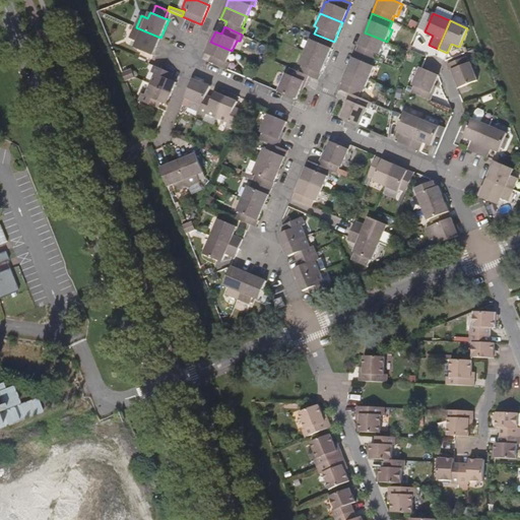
[(153,55),(160,38),(136,27),(131,39),(137,41),(135,47),(153,55)]
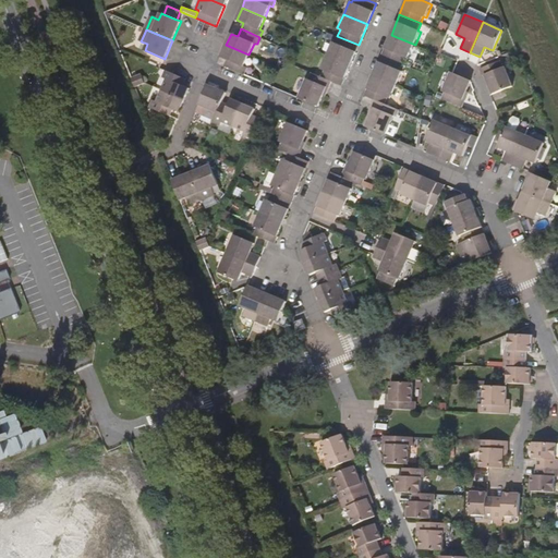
[(415,45),(391,35),(381,55),(403,64),(405,58),(409,59),(415,45)]
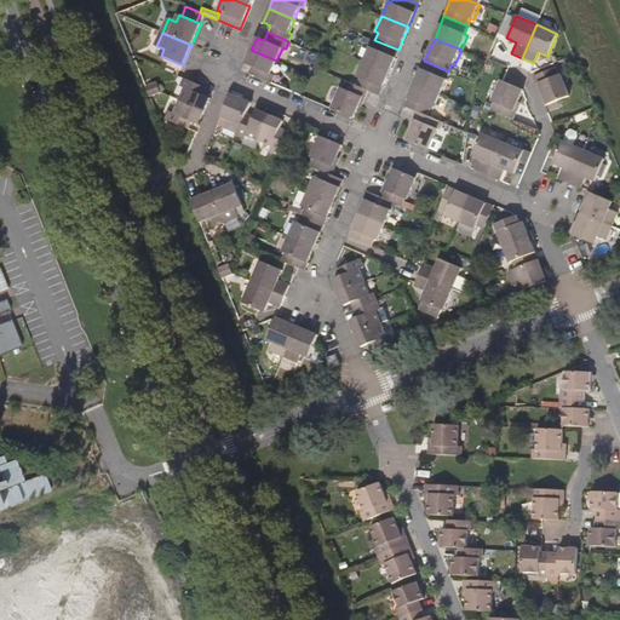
[(362,61),(389,73),(399,50),(374,40),(372,47),(368,46),(362,61)]
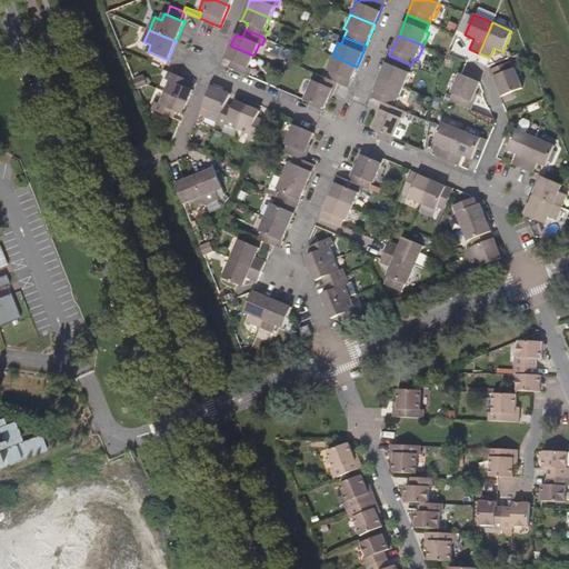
[(253,56),(230,46),(225,59),(231,62),(229,68),(249,77),(252,69),(249,68),(253,56)]
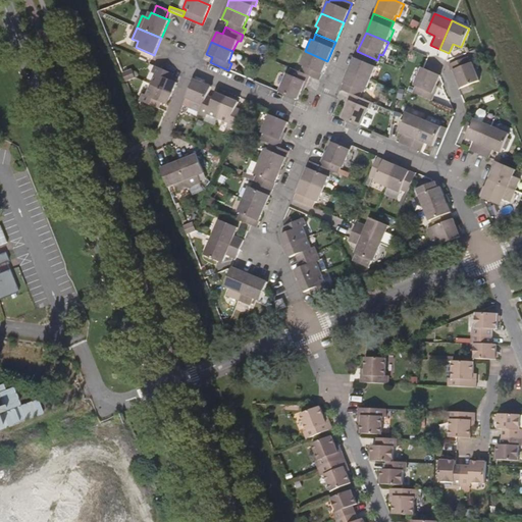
[(310,75),(319,80),(327,61),(305,51),(299,64),(302,66),(300,71),(310,75)]
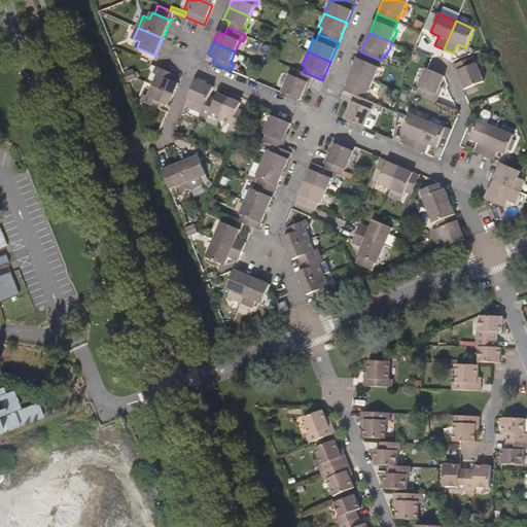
[(353,71),(376,80),(381,68),(378,67),(381,61),(360,51),(353,71)]
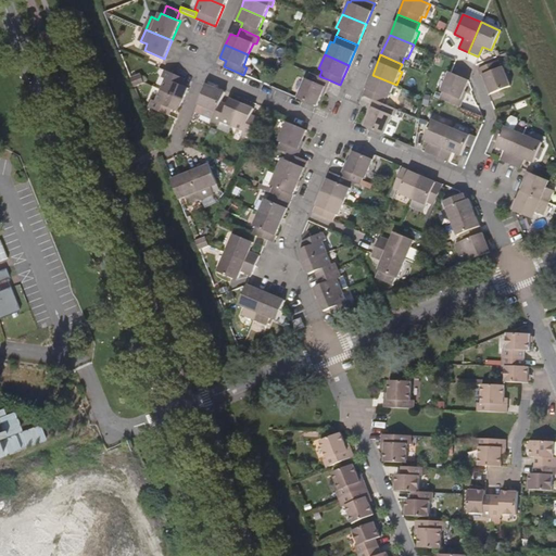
[(478,68),(481,77),(483,76),(491,95),(510,87),(503,67),(501,68),(497,61),(478,68)]
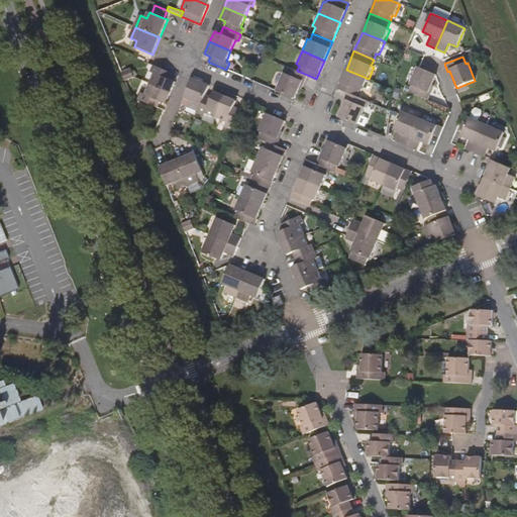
[(172,73),(153,66),(150,72),(153,73),(149,84),(171,93),(175,82),(170,80),(172,73)]
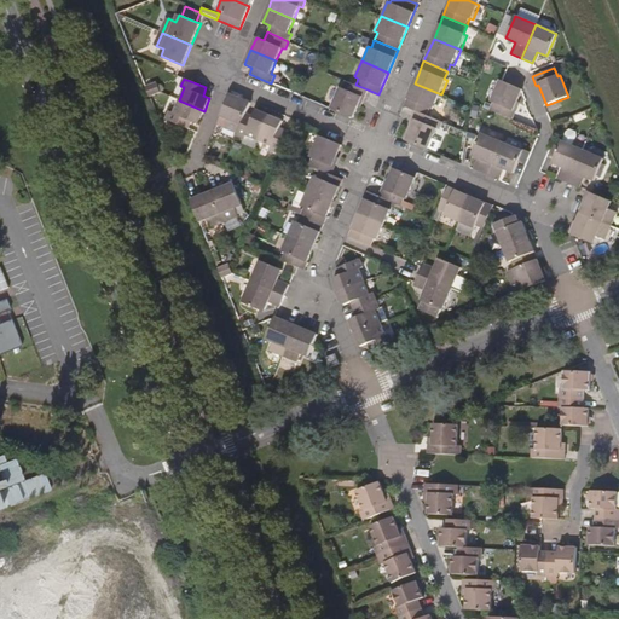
[(356,85),(345,80),(342,88),(340,87),(330,108),(352,117),(360,97),(364,98),(368,90),(356,85)]
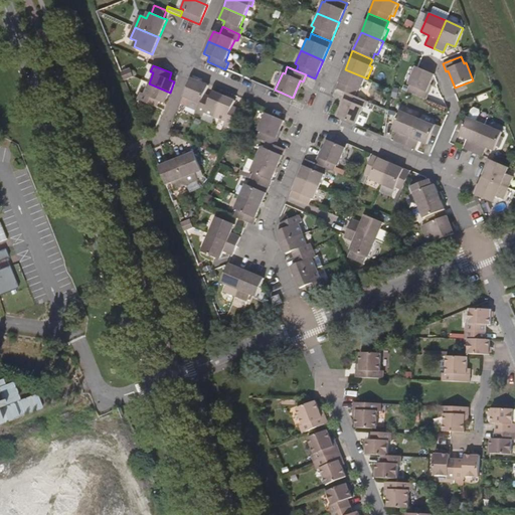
[(407,92),(426,100),(428,93),(426,92),(434,74),(415,67),(408,84),(410,86),(407,92)]
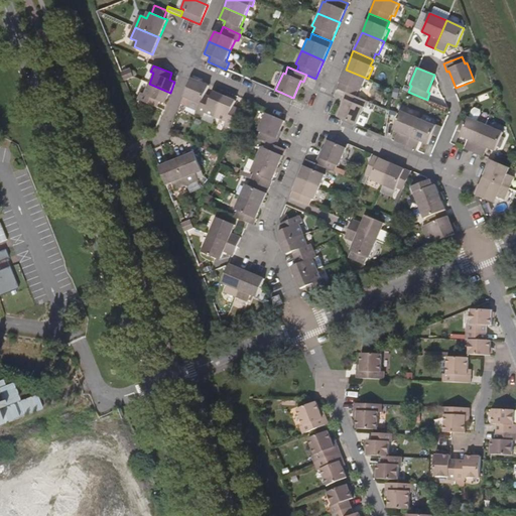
[(368,79),(346,70),(338,88),(348,93),(357,97),(360,91),(362,92),(368,79)]
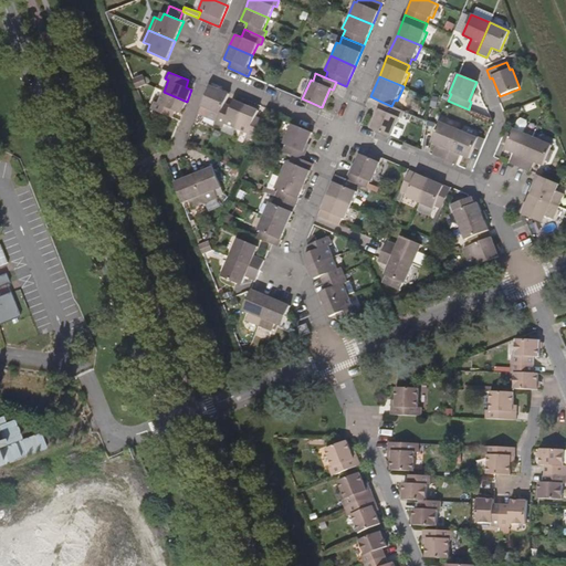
[(211,85),(202,106),(208,107),(205,116),(218,121),(226,103),(230,93),(211,85)]
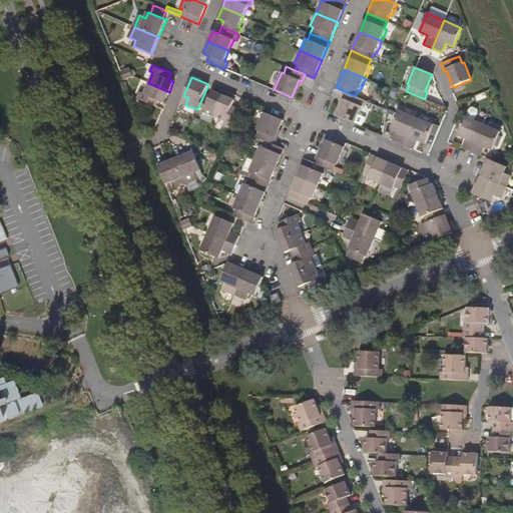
[(169,92),(148,83),(143,94),(140,93),(138,99),(156,107),(158,101),(164,103),(169,92)]
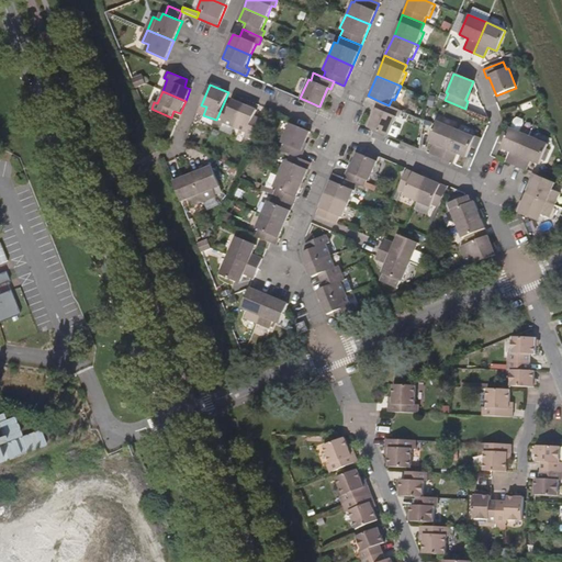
[(224,102),(216,120),(215,122),(222,125),(223,121),(236,126),(246,104),(233,99),(229,104),(224,102)]
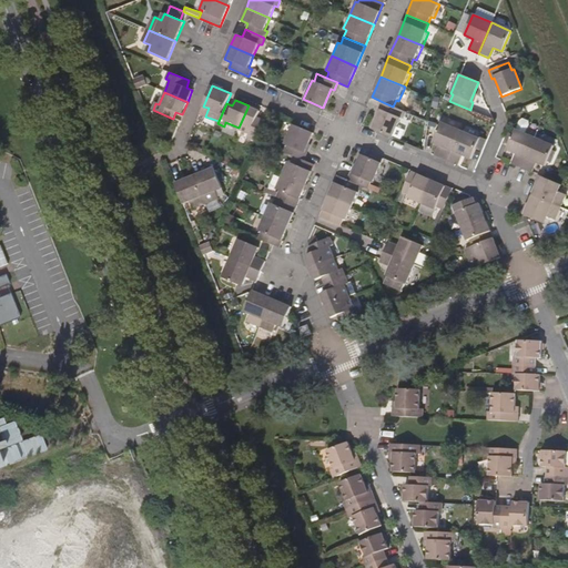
[(393,107),(383,102),(379,109),(383,110),(374,130),(393,138),(402,119),(399,118),(402,110),(393,107)]
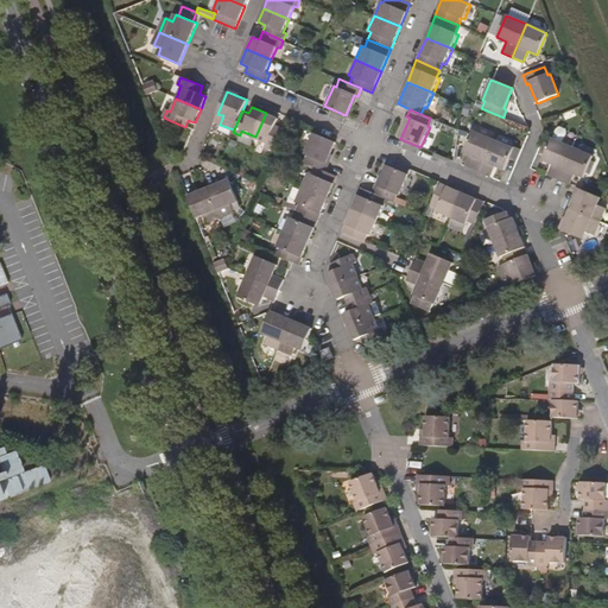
[(273,149),(283,127),(276,125),(278,118),(266,113),(255,137),(267,141),(266,146),(273,149)]
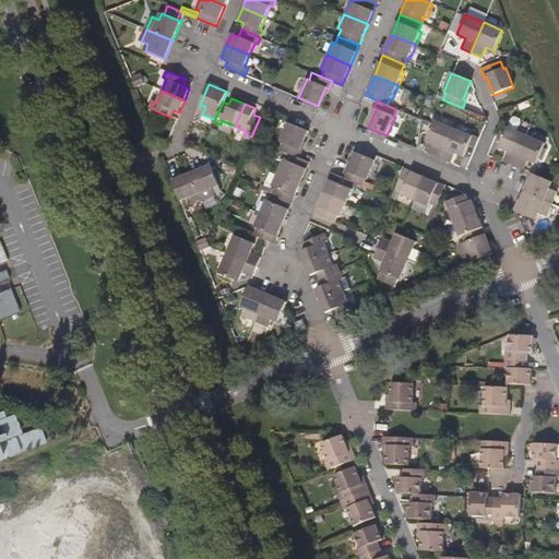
[(511,121),(508,128),(518,132),(521,125),(522,122),(521,120),(515,118),(513,119),(511,121)]
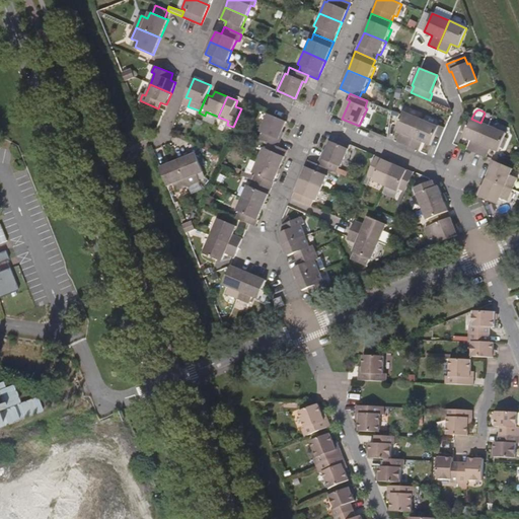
[(399,143),(410,147),(422,119),(403,110),(395,130),(400,132),(403,134),(399,143)]
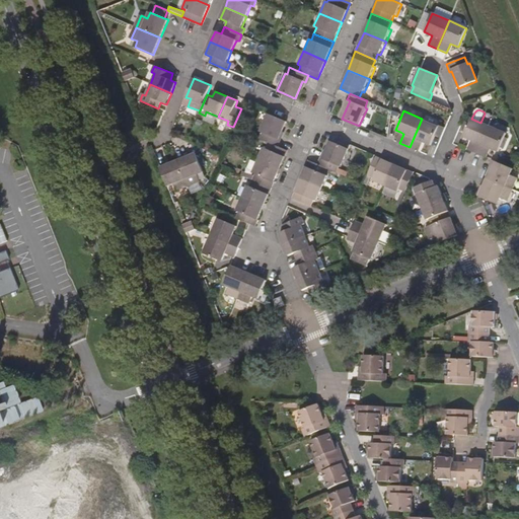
[(268,142),(277,146),(280,139),(278,138),(285,121),(267,114),(260,130),(262,131),(258,138),(268,142)]
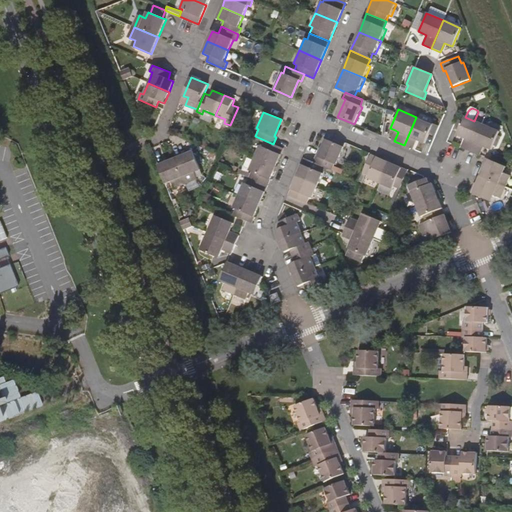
[(416,117),(404,145),(413,149),(417,140),(424,143),(429,132),(432,125),(416,117)]
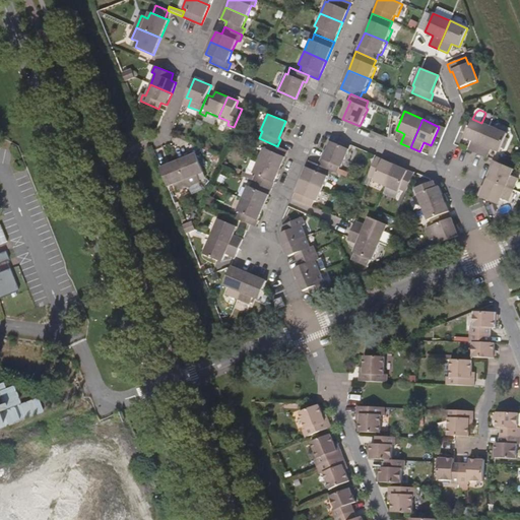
[(469,150),(478,153),(490,127),(481,123),(472,119),(471,123),(467,131),(464,138),(473,141),(469,150)]
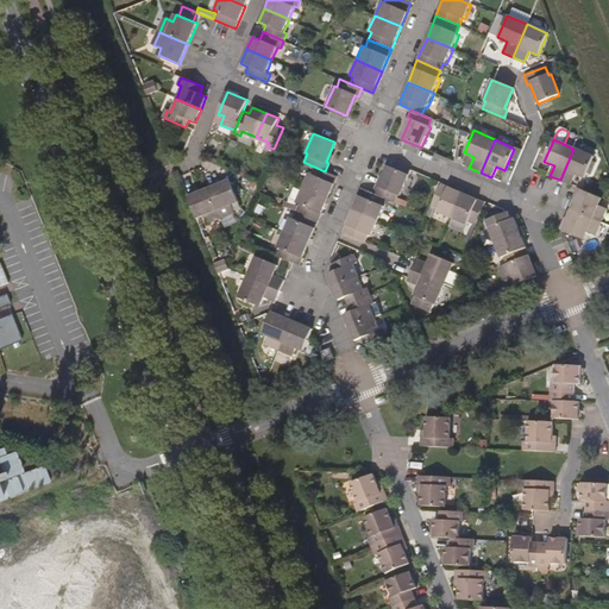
[(540,151),(547,154),(552,144),(544,142),(540,151)]
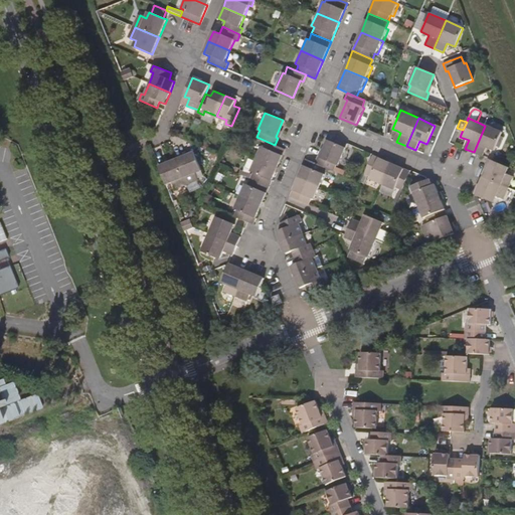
[(439,136),(442,129),(435,126),(432,133),(439,136)]
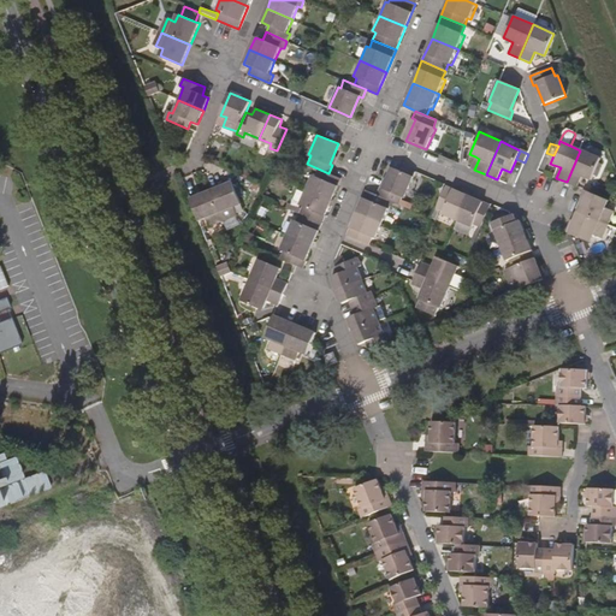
[(580,150),(567,182),(578,188),(584,177),(592,181),(602,159),(580,150)]
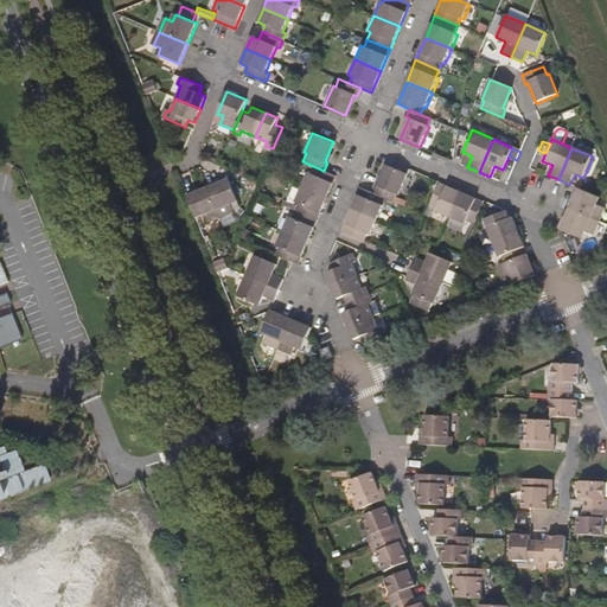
[(372,192),(384,197),(394,202),(397,193),(400,195),(409,174),(388,165),(379,185),(376,185),(372,192)]
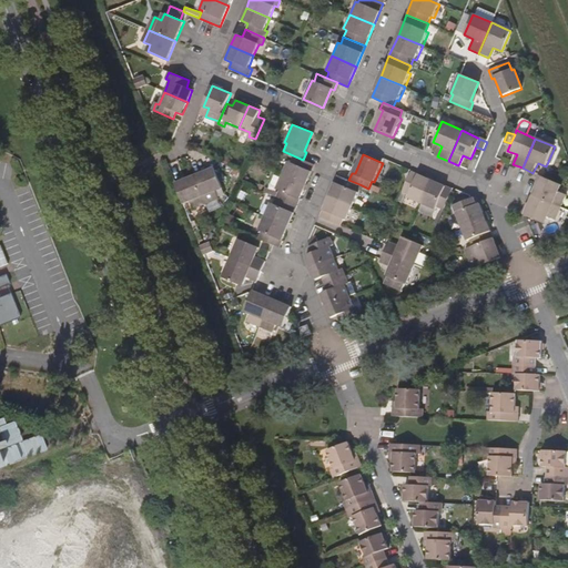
[(314,164),(303,160),(293,155),(290,162),(287,161),(281,175),(305,185),(314,164)]
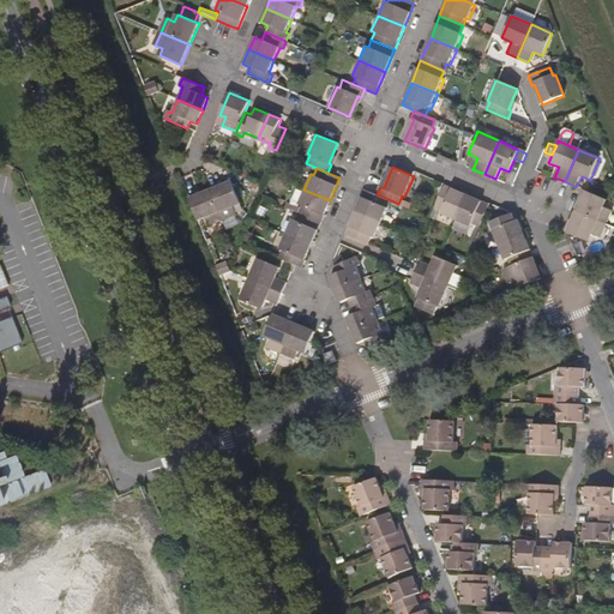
[(211,188),(223,218),(236,212),(234,204),(240,202),(232,180),(211,188)]
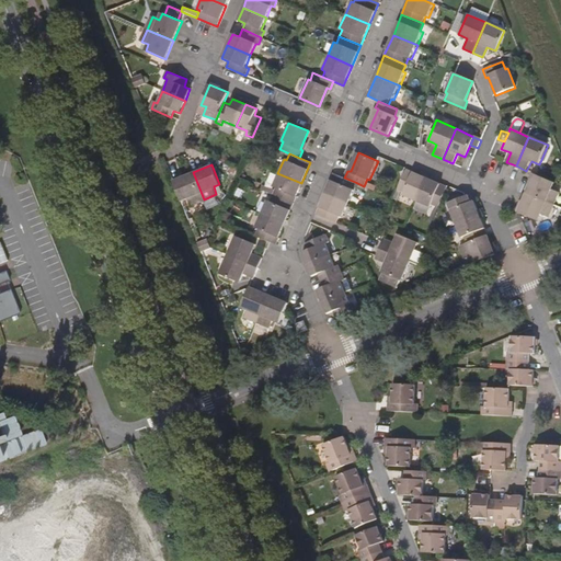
[(416,202),(426,178),(407,169),(397,190),(403,193),(403,196),(416,202)]
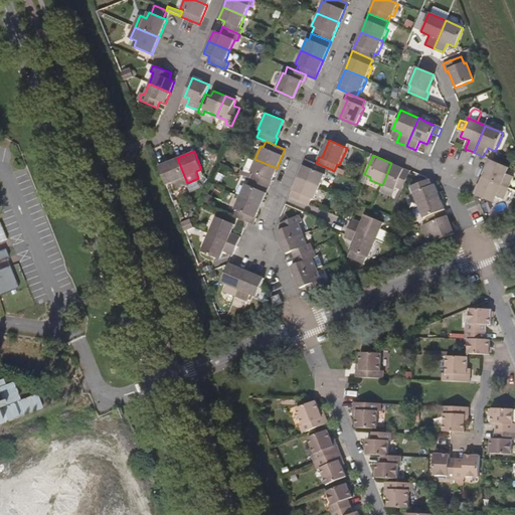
[(159,165),(166,183),(172,181),(175,187),(187,183),(177,158),(159,165)]
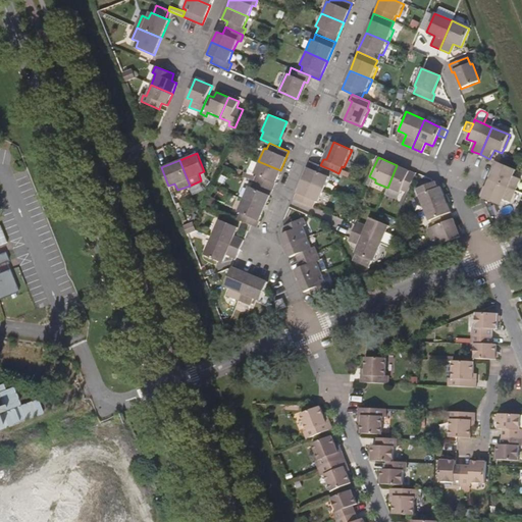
[(253,180),(272,190),(280,170),(258,161),(253,172),(256,174),(253,180)]
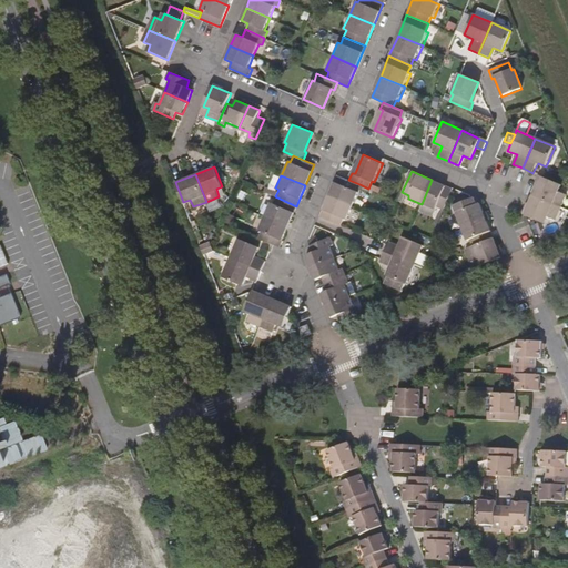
[(348,180),(338,175),(330,196),(354,206),(359,193),(357,192),(359,184),(348,180)]
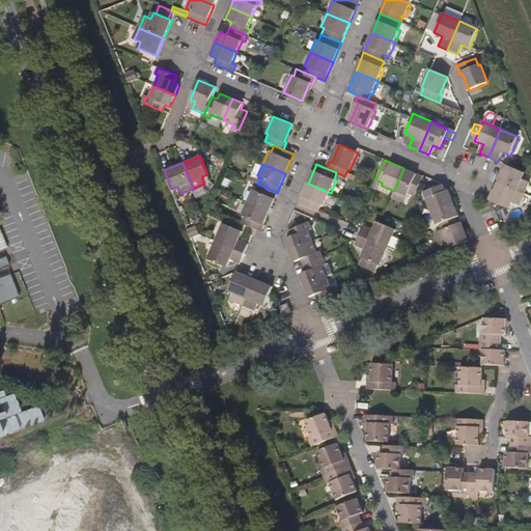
[(505,164),(498,183),(525,194),(530,183),(523,178),(526,173),(505,164)]
